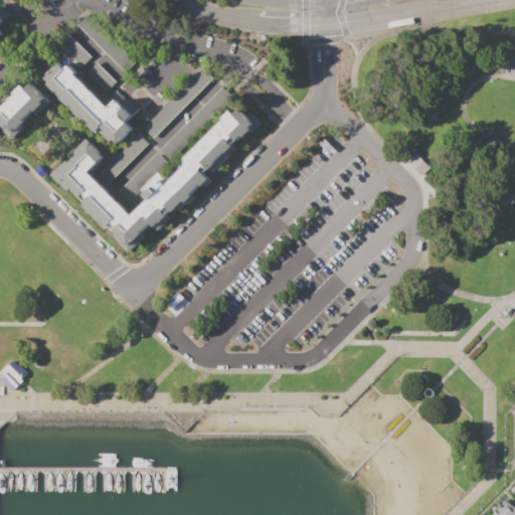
[(0,35),(1,33),(0,31),(0,23),(9,15),(0,4),(0,35)]
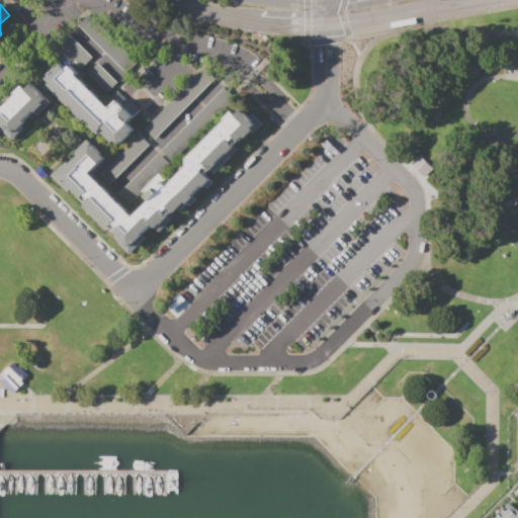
[(78,25),(89,14),(139,63),(127,74),(78,25)]
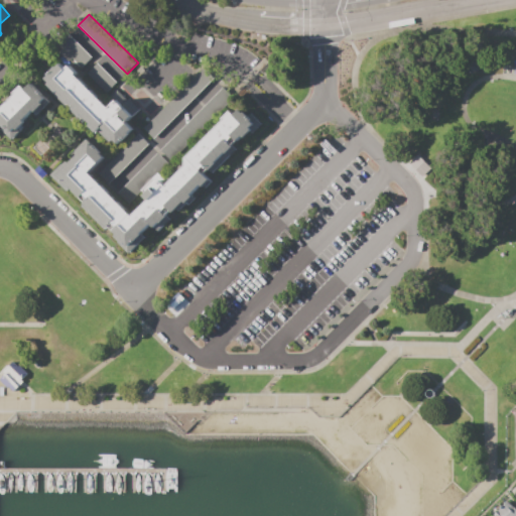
[(69,34),(92,57),(82,68),(71,57),(69,59),(59,50),(61,47),(58,44),(69,34)]
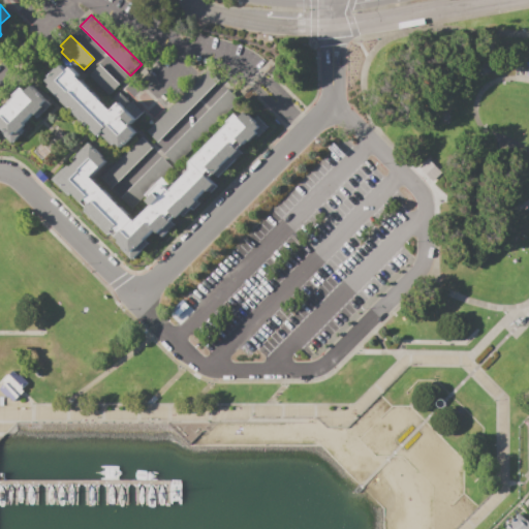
[(48,81),(62,65),(67,71),(71,67),(79,74),(78,76),(106,105),(120,92),(130,102),(132,100),(144,112),(129,126),(136,132),(122,147),(118,143),(116,145),(114,144),(112,146),(100,134),(97,137),(90,129),(92,127),(88,123),(86,126),(72,113),(75,111),(70,105),(67,107),(49,89),(51,88),(49,86),(51,84),(48,81)]
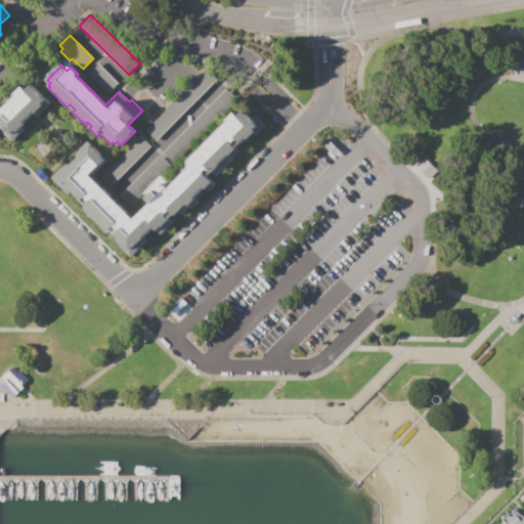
[(88,75),(98,64),(118,84),(107,94),(88,75)]
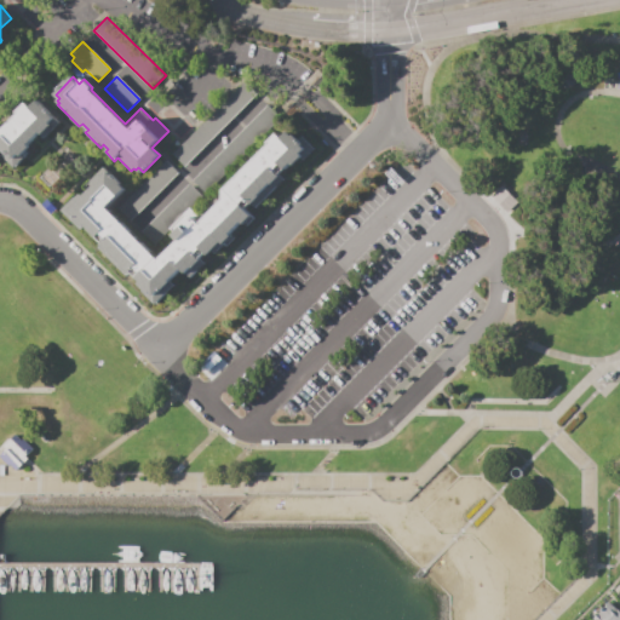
[(246,80),(258,92),(183,167),(172,155),(246,80)]
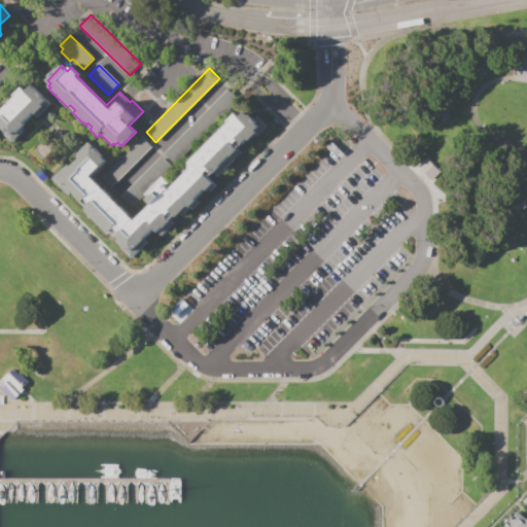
[(0,124),(0,112),(16,97),(15,95),(23,88),(27,92),(35,83),(54,102),(39,116),(35,112),(25,121),(27,124),(20,131),(22,133),(11,143),(1,132),(5,129),(0,124)]
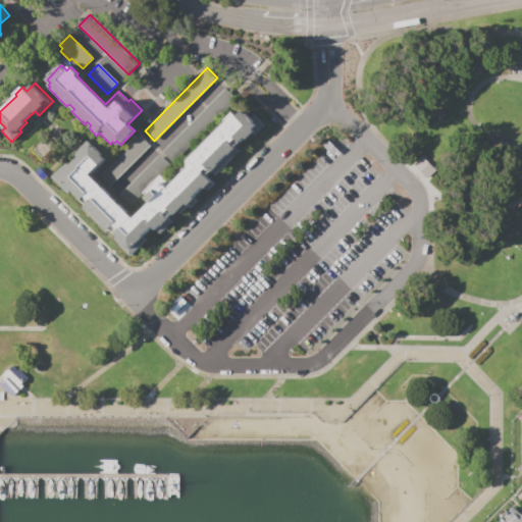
[(91,144),(105,158),(90,173),(134,218),(150,202),(146,198),(161,181),(168,188),(189,167),(189,160),(228,122),(226,119),(233,112),(238,116),(244,110),(251,118),(255,114),(266,125),(255,136),(252,133),(247,138),(245,137),(235,147),(240,151),(210,179),(213,184),(206,190),(203,188),(194,196),(198,200),(191,207),(189,205),(181,212),(179,210),(174,215),(172,213),(168,217),(171,221),(159,233),(153,227),(144,237),(147,240),(129,257),(118,245),(120,244),(116,240),(117,239),(114,235),(116,232),(111,227),(106,232),(83,207),(86,204),(71,190),(67,194),(50,176),(57,168),(60,171),(68,163),(70,165),(80,156),(76,153),(84,147),(86,149),(91,144)]
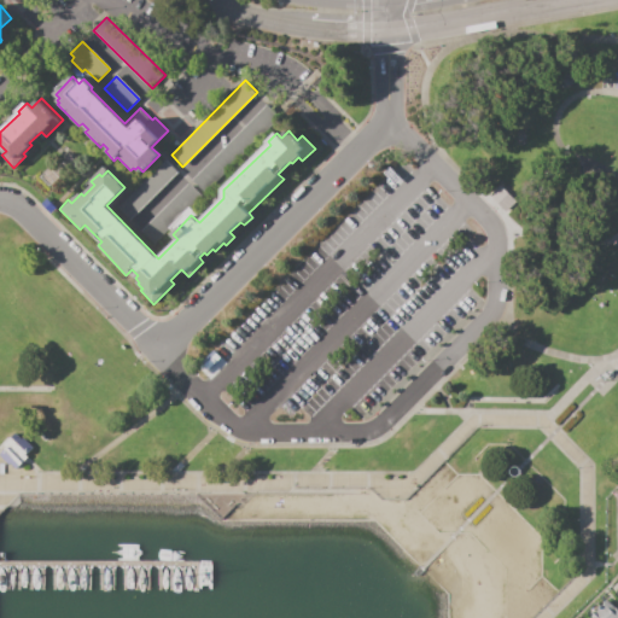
[(129,221),(117,208),(165,159),(178,173),(129,221)]
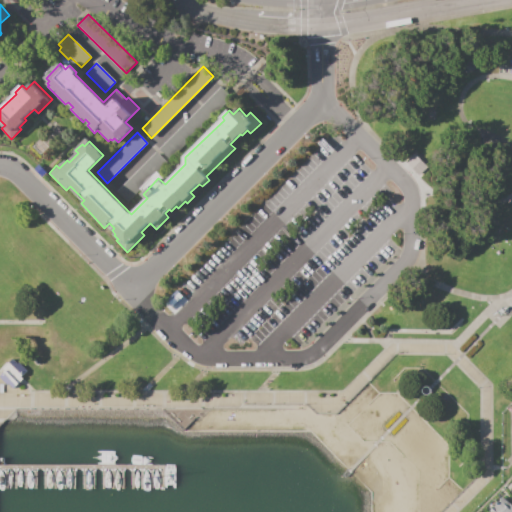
[(33,147),(41,138),(49,146),(40,155),(33,147)]
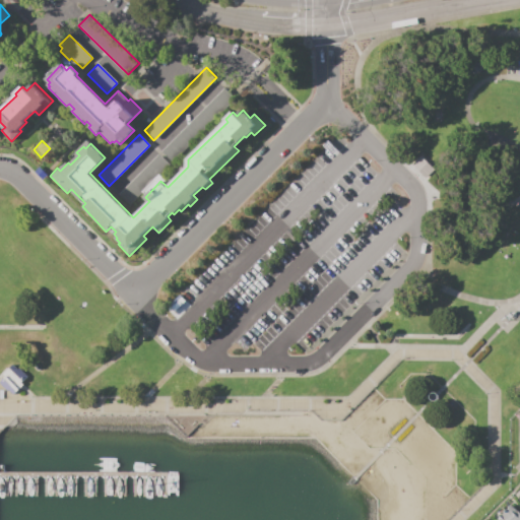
[(0,381),(0,383),(7,390),(8,388),(13,394),(22,385),(21,383),(27,376),(19,367),(17,369),(12,364),(1,375),(4,378),(0,381)]
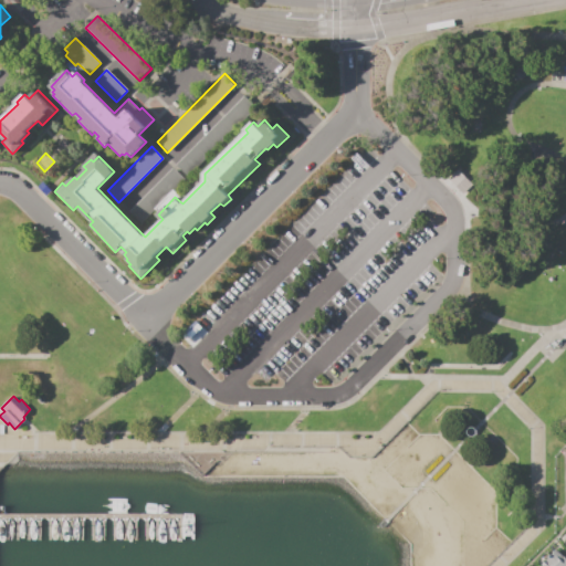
[(557,553),(559,551),(565,557),(565,565),(559,565),(549,556),(555,552),(557,553)]
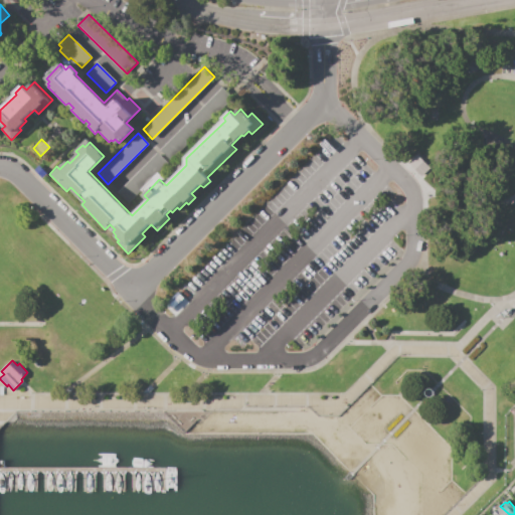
[(495,514),(509,514),(500,506),(494,513),(495,514)]
